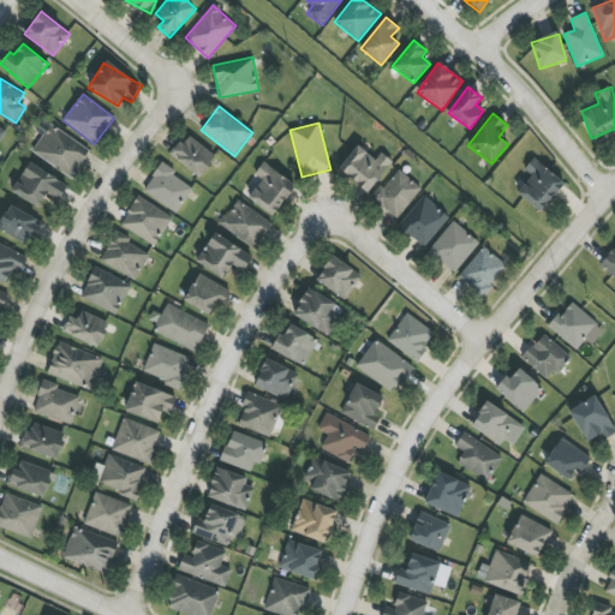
[(73,178),(90,149),(49,125),(33,154),(73,178)]
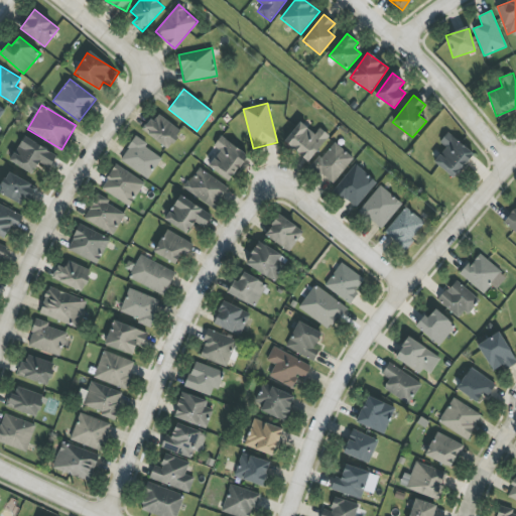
[(143,130),(167,149),(181,132),(157,113),(143,130)]
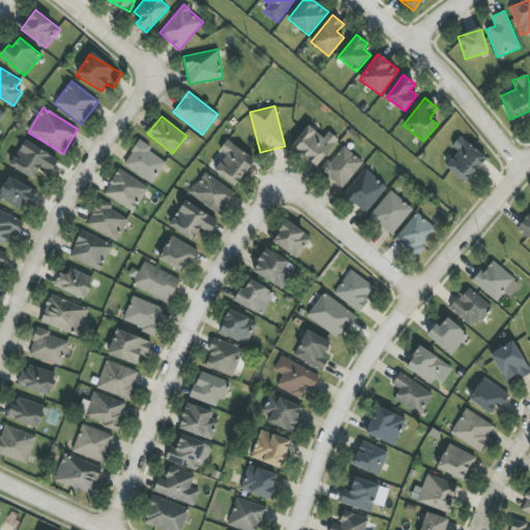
[(323,138),(308,125),(292,146),(317,167),(339,140),(328,131),(323,138)]
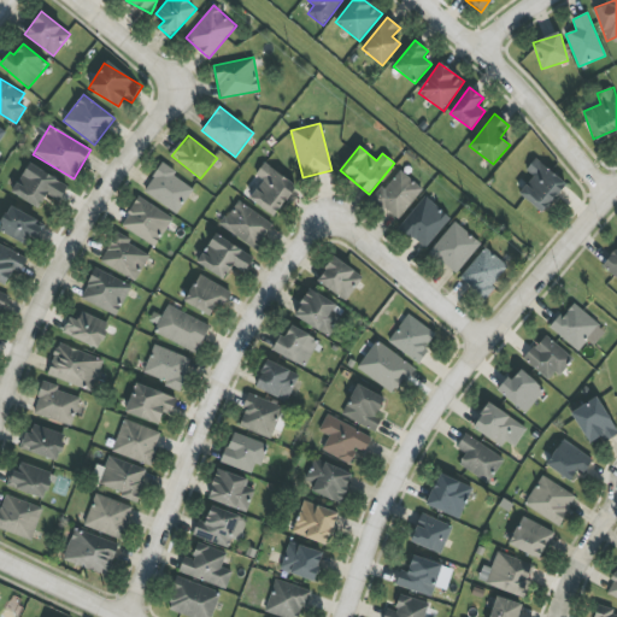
[(526,170),(533,176),(518,194),(544,213),(566,184),(535,159),(526,170)]
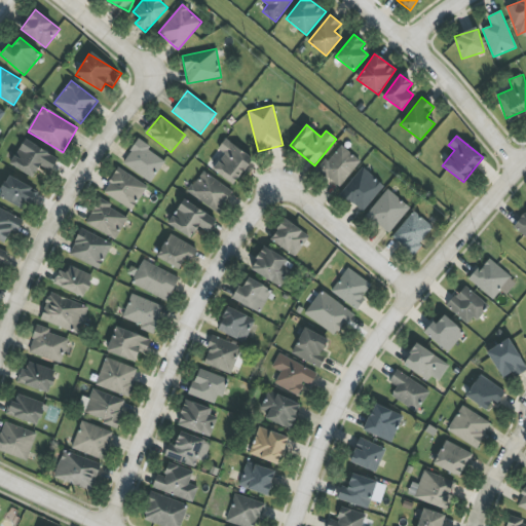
[(59,158),(25,139),(10,164),(33,178),(40,165),(50,172),(59,158)]
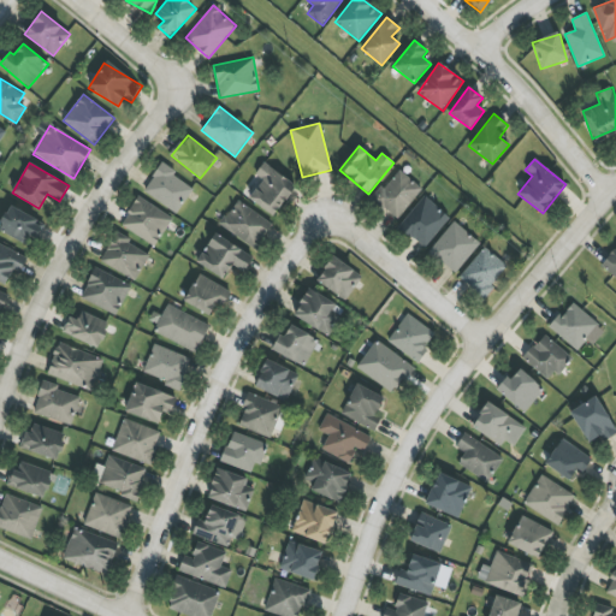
[(143,191),(177,214),(193,189),(173,176),(177,172),(163,163),(143,191)]
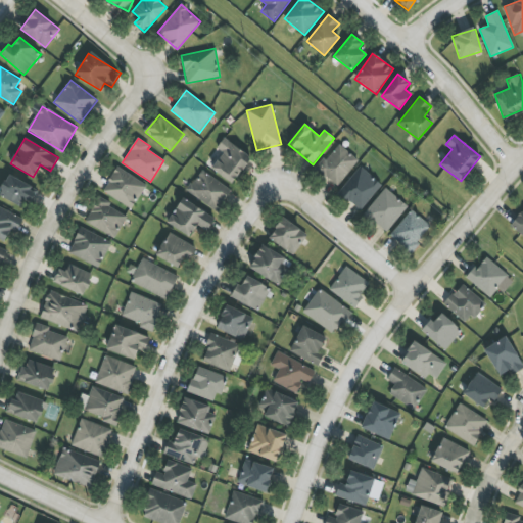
[(217,148),(223,153),(211,169),(231,184),(251,159),(225,138),(217,148)]
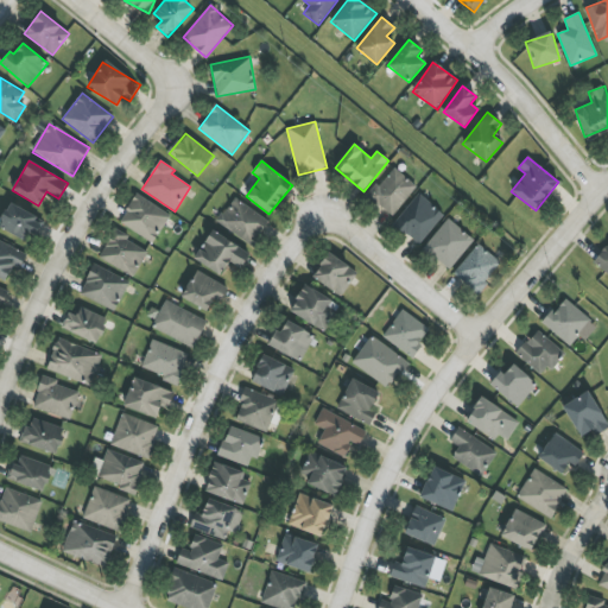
[(417,188),(393,166),(367,196),(391,217),(417,188)]
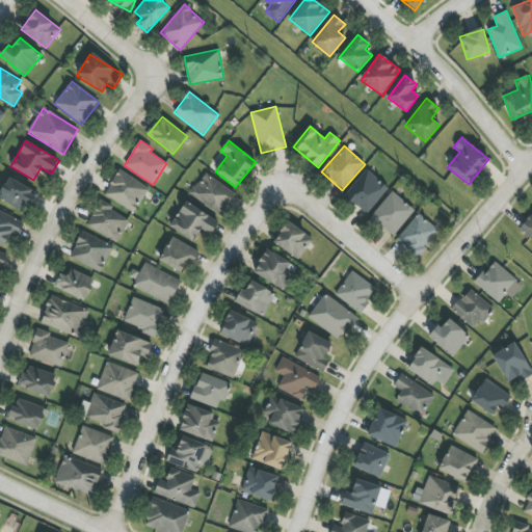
[(134,213),(150,188),(120,169),(104,194),(134,213)]
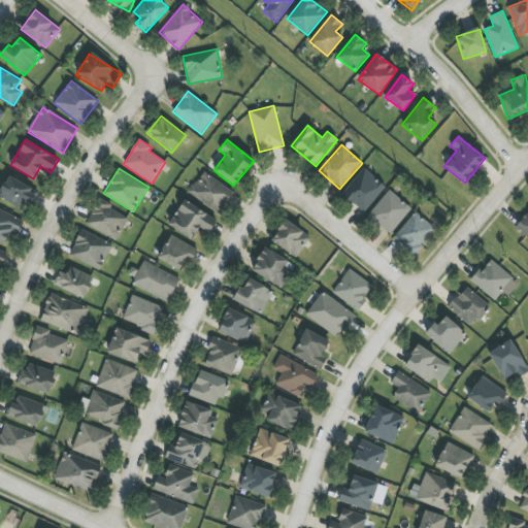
[(365,213),(386,186),(362,168),(341,196),(365,213)]
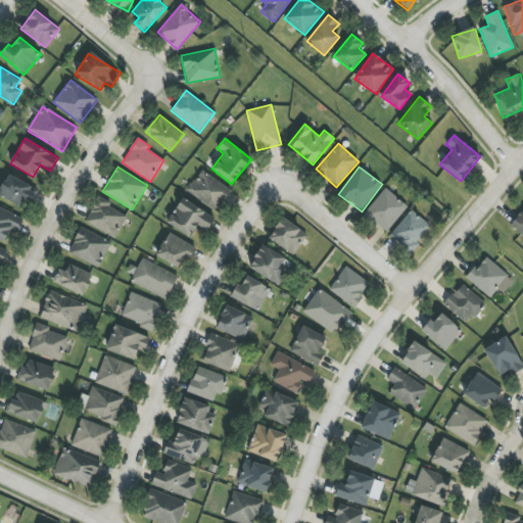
[(187,191),(217,211),(231,190),(201,170),(187,191)]
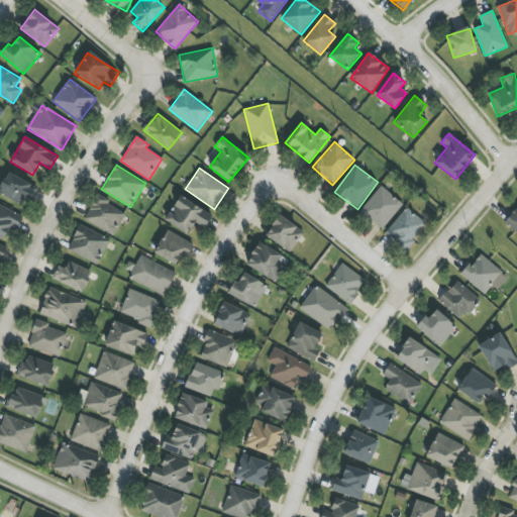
[(37,186),(7,174),(0,190),(0,194),(22,204),(24,199),(31,201),(37,186)]
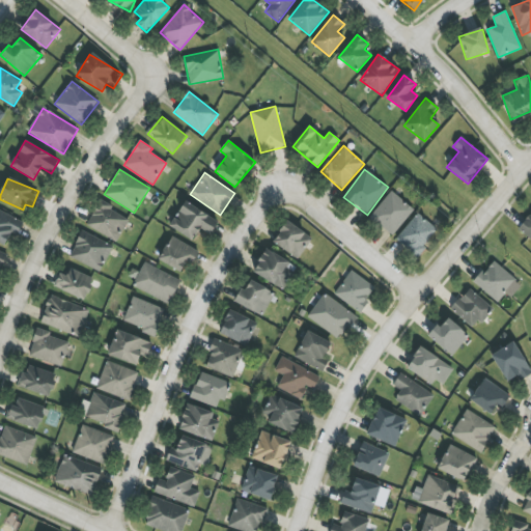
[(391,236),(414,210),(391,191),(368,218),(391,236)]
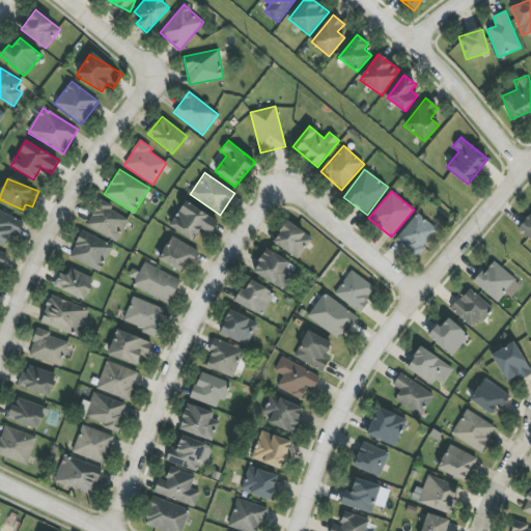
[(86,225),(116,243),(130,219),(100,201),(86,225)]
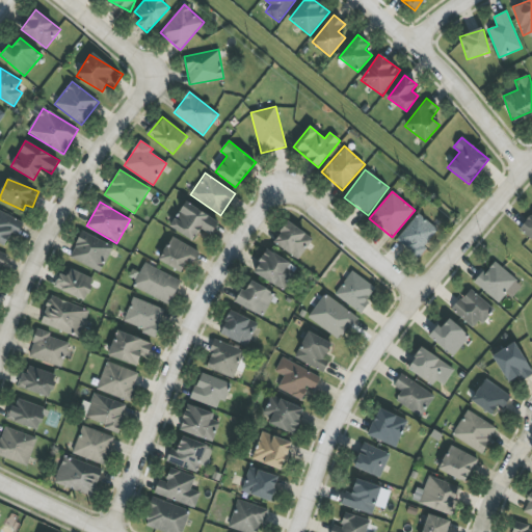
[(219,222),(185,202),(169,228),(193,241),(201,229),(211,235),(219,222)]
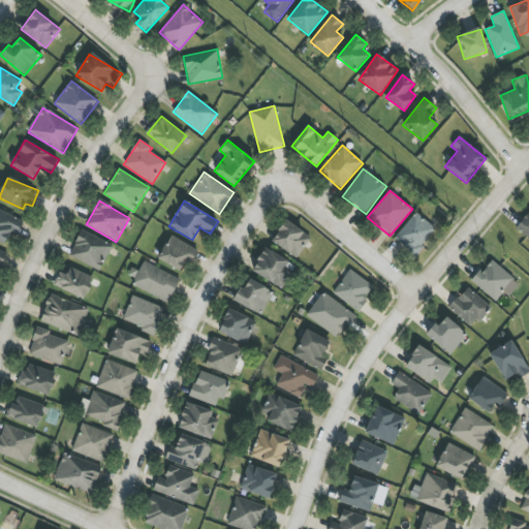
[(18,234),(24,220),(0,210),(0,241),(5,244),(10,231),(18,234)]
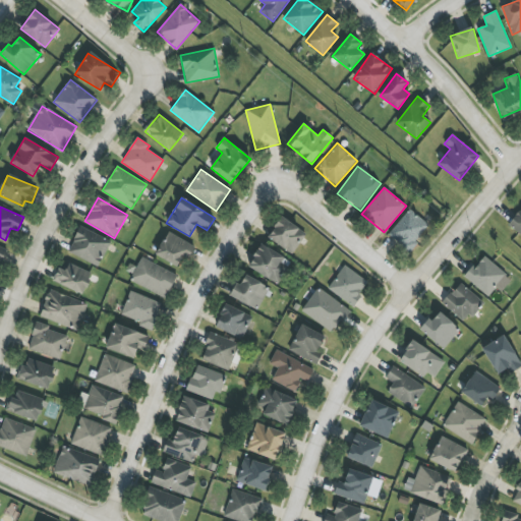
[(520,208),(509,227),(520,235),(520,208)]
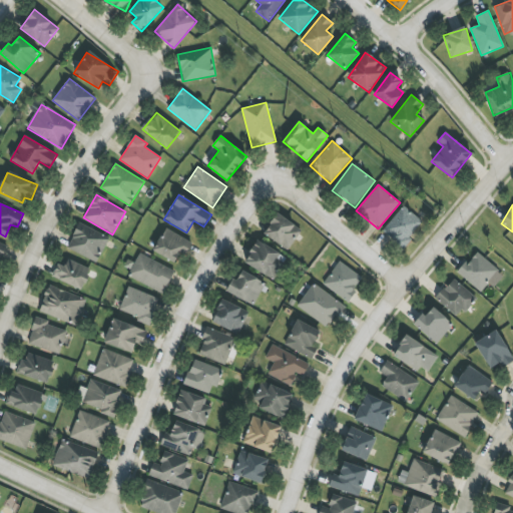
[(424,222),(404,205),(382,231),(402,248),(424,222)]
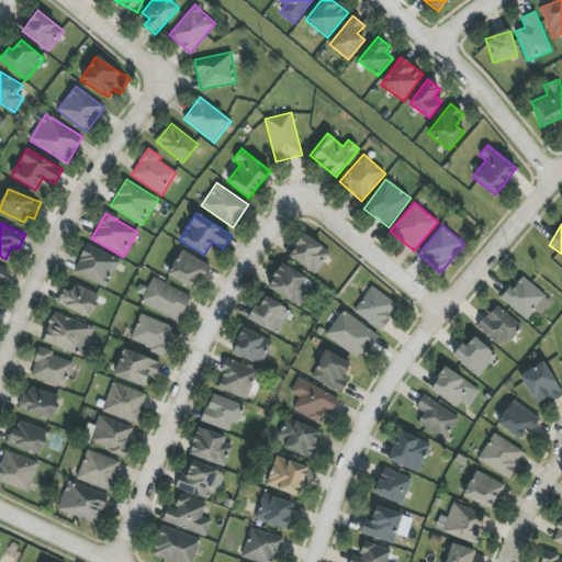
[(317,273),(330,250),(302,234),(289,257),(317,273)]
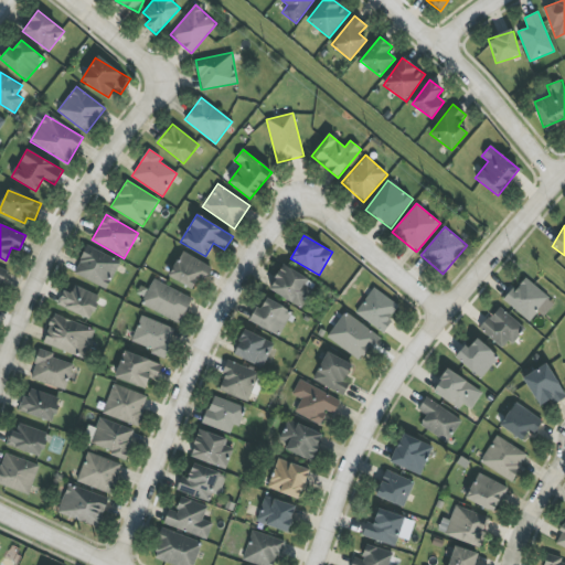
[(109,288),(119,259),(85,247),(75,276),(109,288)]
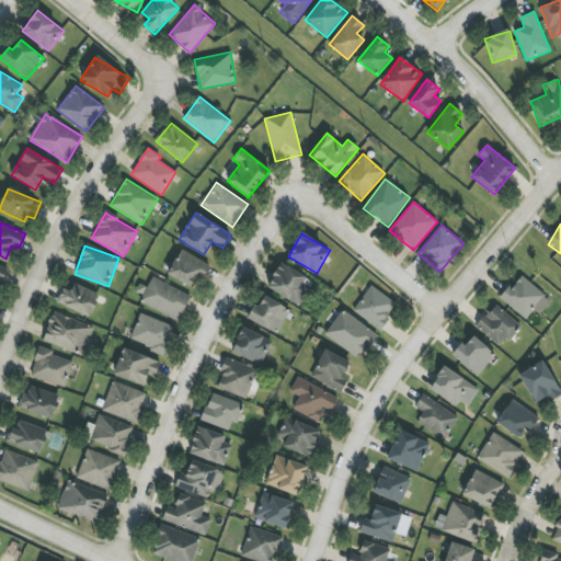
[(192,287),(196,277),(203,281),(210,264),(180,250),(168,276),(192,287)]
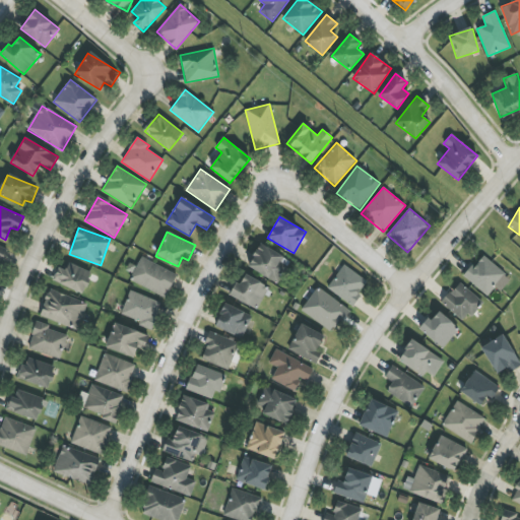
[(279,282),(289,258),(258,245),(248,269),(279,282)]
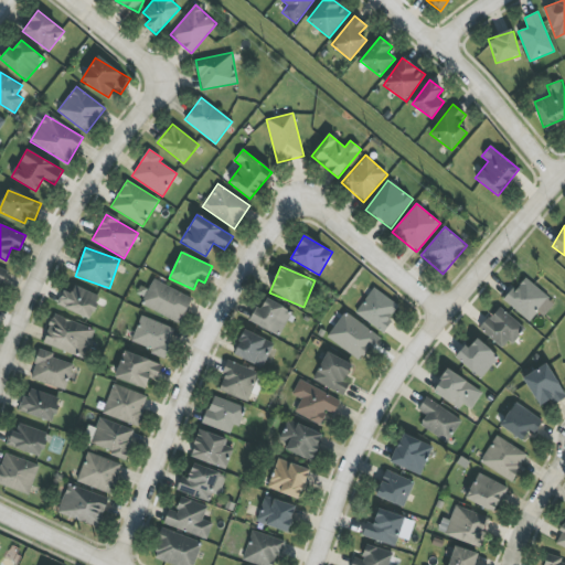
[(539,311),(544,316),(555,304),(524,277),(504,300),(530,322),(539,311)]
